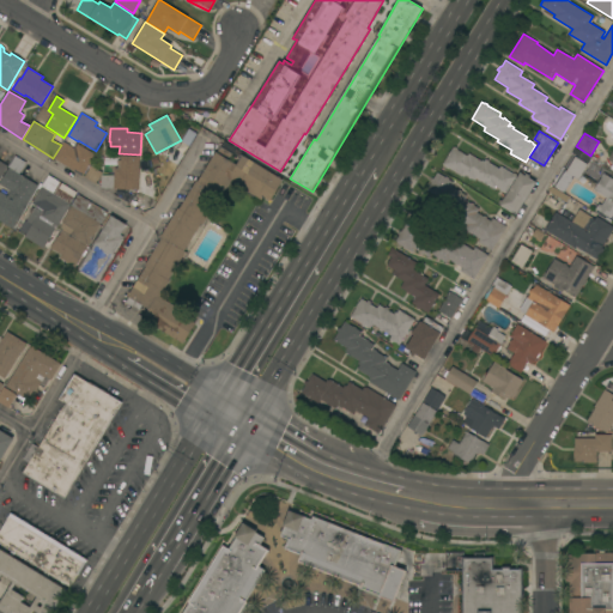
[(54,158),(64,141),(76,149),(78,144),(96,155),(83,176),(54,158)]
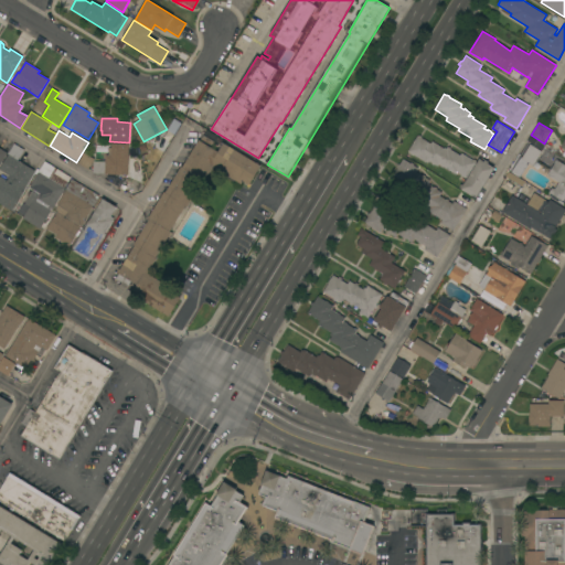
[(177,291),(176,294),(181,298),(169,317),(131,294),(137,285),(131,280),(128,286),(116,279),(119,274),(118,273),(135,245),(134,245),(148,220),(164,191),(166,192),(181,166),(182,167),(199,139),(200,140),(203,135),(215,142),(212,148),(219,151),(224,142),(262,166),(249,184),(243,181),(242,184),(213,167),(205,180),(204,179),(187,206),(185,205),(171,231),(172,232),(156,258),(157,259),(148,274),(177,291)]
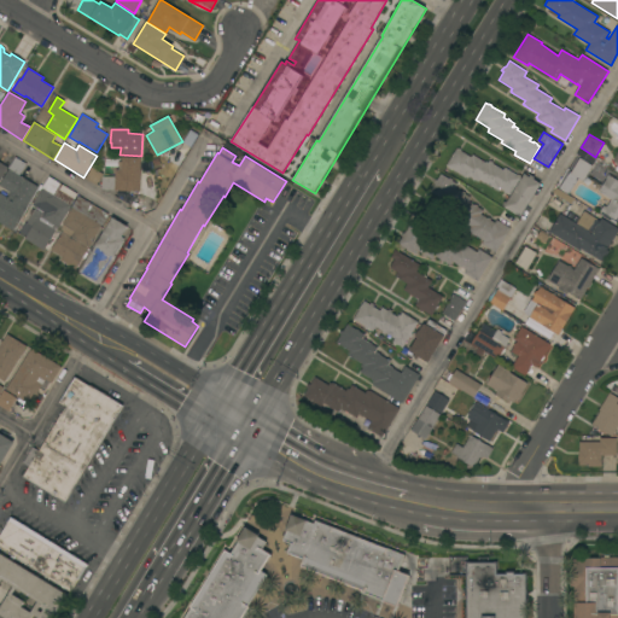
[(522,178),(511,194),(507,192),(506,193),(503,192),(503,191),(500,188),(497,191),(484,182),(484,184),(482,182),(482,181),(479,180),(478,182),(476,180),(474,181),(471,179),(472,179),(467,175),(466,178),(453,169),(452,172),(449,169),(450,168),(447,165),(456,149),(458,150),(459,147),(461,150),(461,151),(471,157),(473,155),(485,163),(485,161),(488,162),(489,162),(490,161),(493,162),(493,163),(503,170),(506,168),(522,178)]
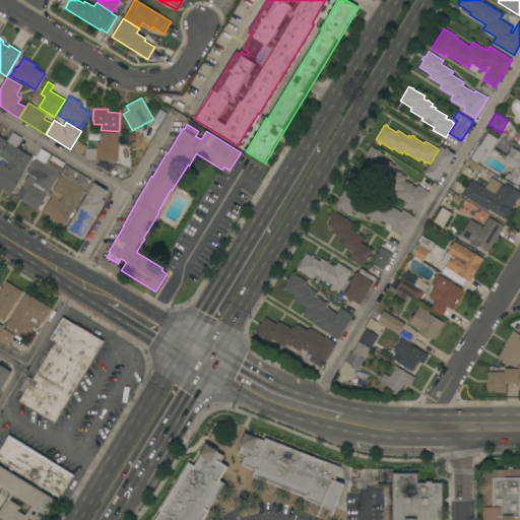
[(486,125),(494,128),(491,133),(484,129),(486,125)]
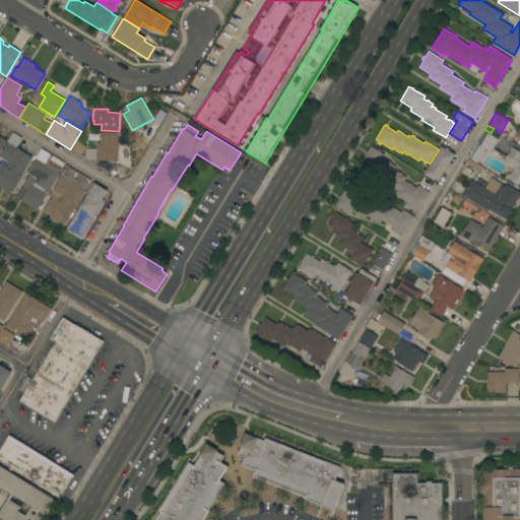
[(133,170),(120,161),(125,152),(122,150),(134,130),(145,136),(145,137),(150,140),(133,170)]
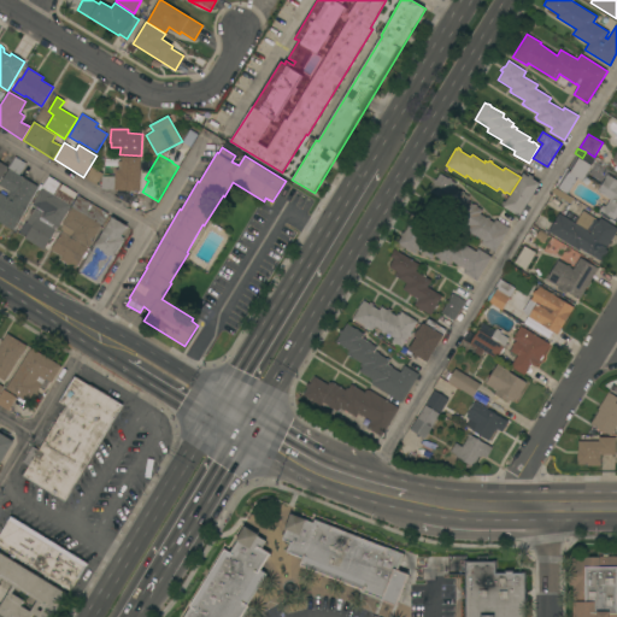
[(24,207),(27,209),(12,230),(0,222),(0,192),(7,197),(10,192),(0,184),(0,182),(9,169),(9,168),(15,157),(27,164),(19,175),(39,187),(24,207)]
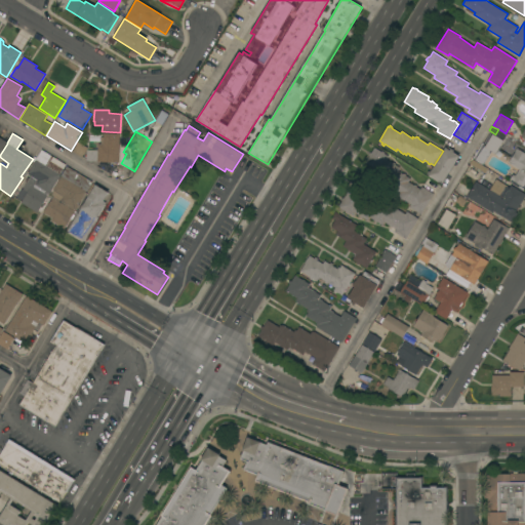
[(120,133),(119,163),(97,162),(97,161),(86,161),(86,150),(97,151),(97,144),(101,144),(101,137),(104,137),(104,133),(120,133)]
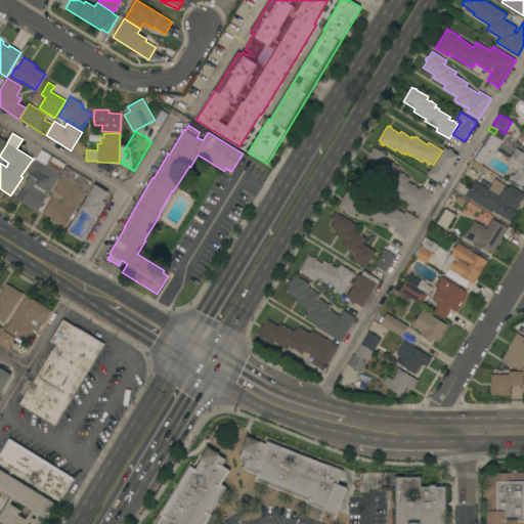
[(494,154),(489,150),(485,158),(478,154),(483,145),(484,146),(491,134),(503,140),(494,154)]
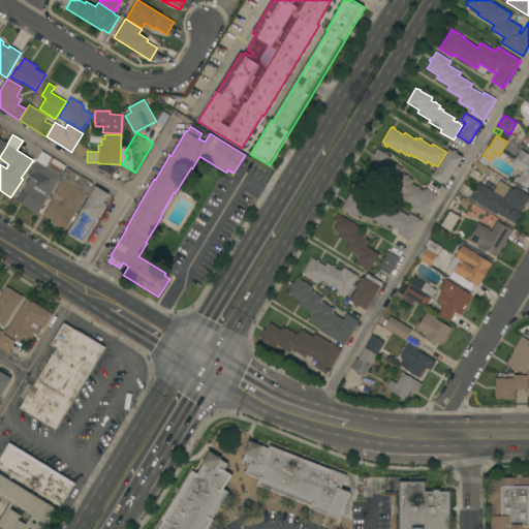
[(508,141),(516,145),(511,152),(504,148),(508,141)]
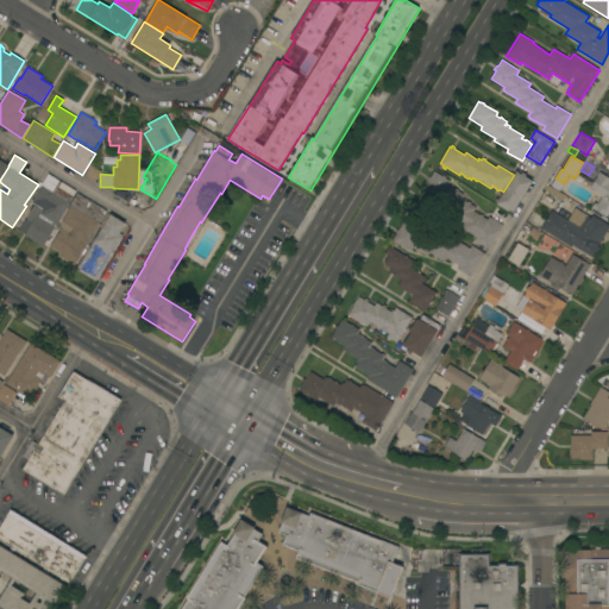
[(488,249),(475,240),(477,238),(460,227),(462,224),(450,217),(453,212),(438,202),(439,199),(424,189),(428,181),(427,180),(429,176),(431,177),(434,171),(451,182),(449,184),(454,189),(456,188),(459,190),(458,192),(464,195),(462,199),(468,202),(469,201),(471,202),(470,203),(476,207),(475,211),(481,215),(481,214),(484,215),(483,217),(488,219),(489,217),(503,225),(488,249)]
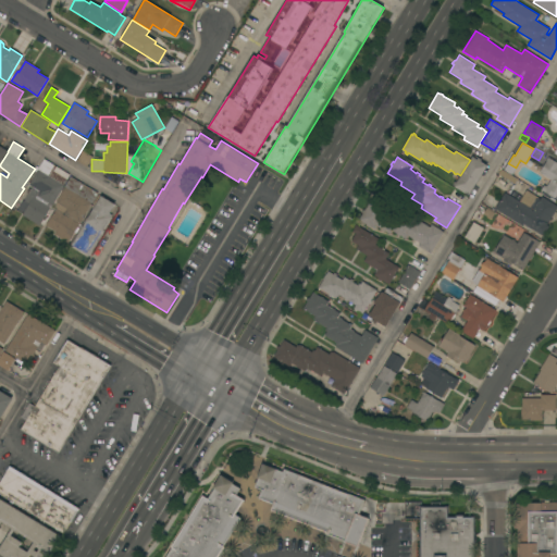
[(470,196),(455,186),(455,185),(454,184),(455,182),(457,183),(472,157),(478,159),(479,158),(482,160),(481,161),(487,165),(470,196)]
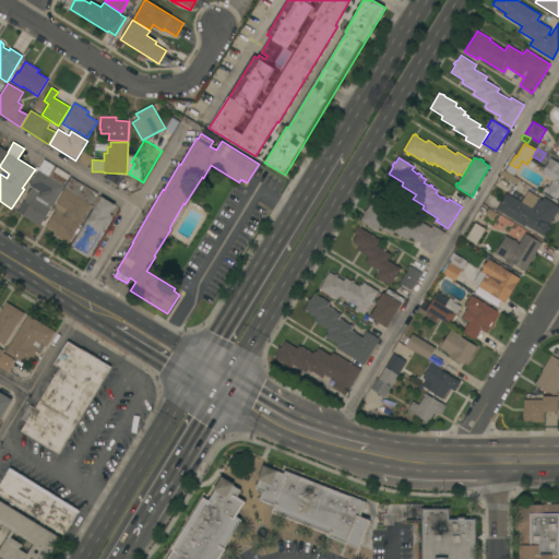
[(558,195),(556,199),(543,190),(546,186),(548,187),(554,180),(542,173),(551,157),(558,162),(558,195)]
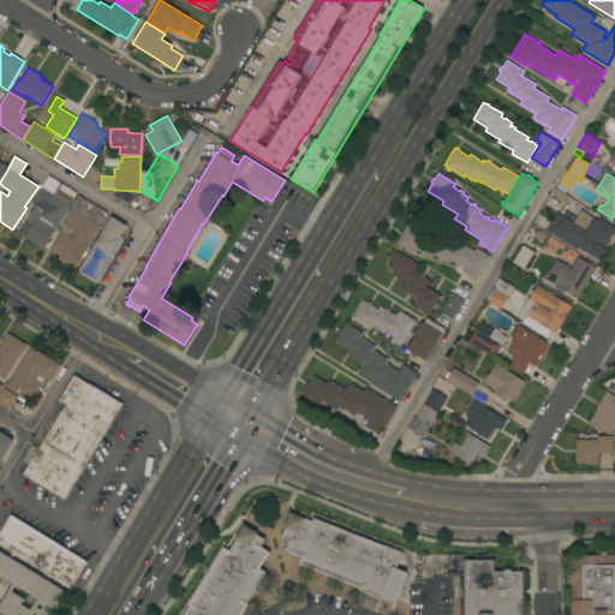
[(43,249),(24,238),(27,234),(19,231),(25,221),(27,222),(36,207),(31,204),(42,187),(41,187),(48,175),(77,193),(70,204),(71,206),(43,249)]
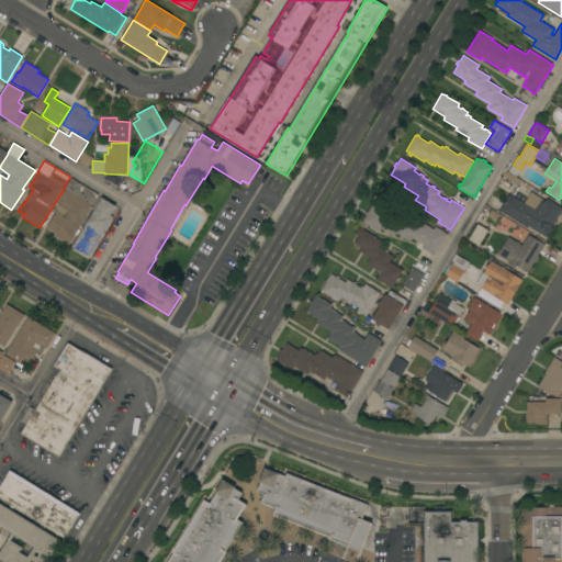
[(99,194),(83,218),(85,218),(69,245),(55,236),(56,234),(46,227),(57,211),(64,215),(67,210),(56,204),(66,189),(65,188),(71,178),(99,194)]
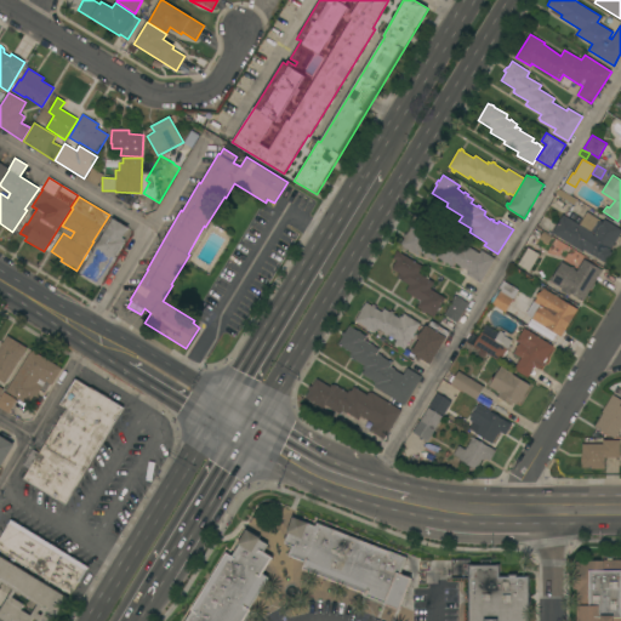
[(584,250),(584,251),(552,233),(551,234),(537,227),(543,216),(557,224),(563,214),(579,224),(587,211),(603,221),(604,220),(620,229),(620,232),(609,251),(613,252),(605,263),(584,250)]
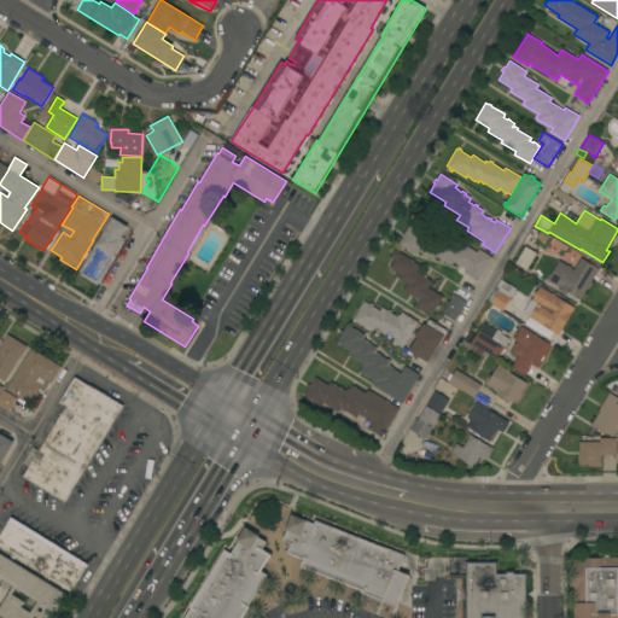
[(128,227),(122,237),(124,239),(124,240),(99,284),(80,272),(112,217),(128,227)]
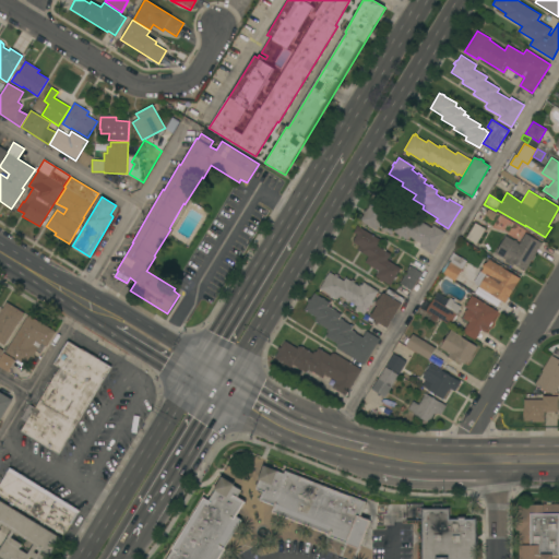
[(432,254),(419,247),(421,244),(417,241),(417,242),(414,240),(415,240),(408,236),(406,239),(402,236),(401,237),(397,235),(393,232),(391,235),(385,232),(383,230),(378,226),(375,230),(370,227),(369,227),(367,226),(368,225),(360,221),(364,214),(363,213),(365,211),(366,212),(370,204),(385,214),(387,211),(401,219),(404,214),(416,222),(418,219),(431,228),(433,225),(445,233),(432,254)]
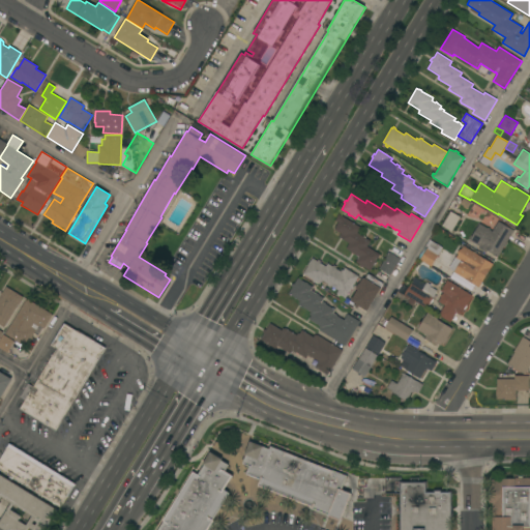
[(463,198),(470,202),(467,208),(459,204),(463,198)]
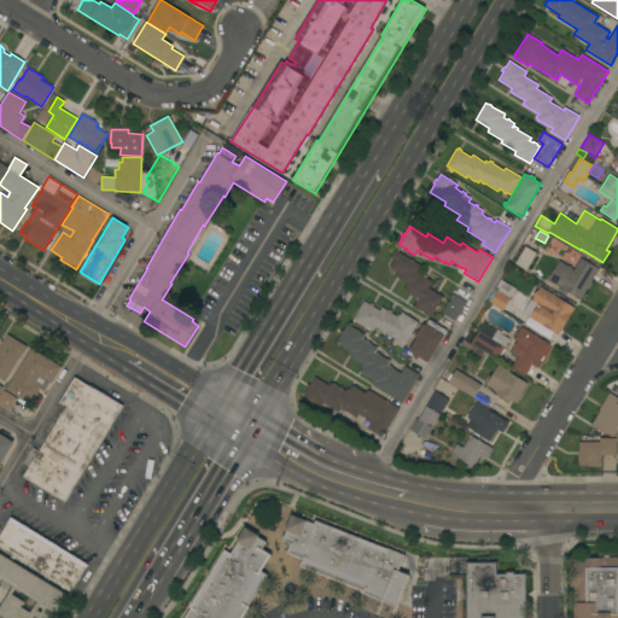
[(526,270),(514,262),(524,246),(536,254),(526,270)]
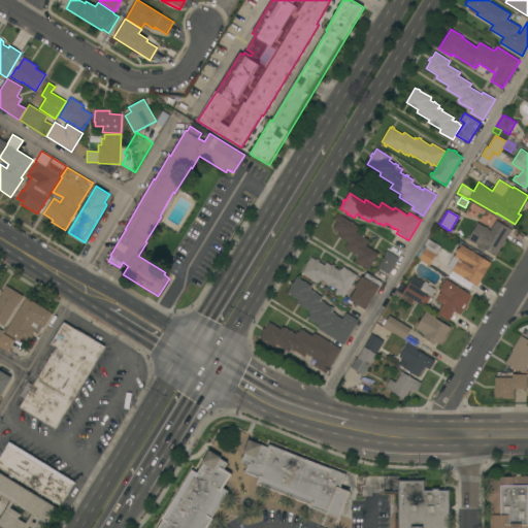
[(368,269),(355,261),(358,256),(344,248),(349,242),(337,235),(339,232),(333,229),(337,222),(334,220),(338,213),(360,227),(356,232),(369,240),(366,245),(378,254),(368,269)]
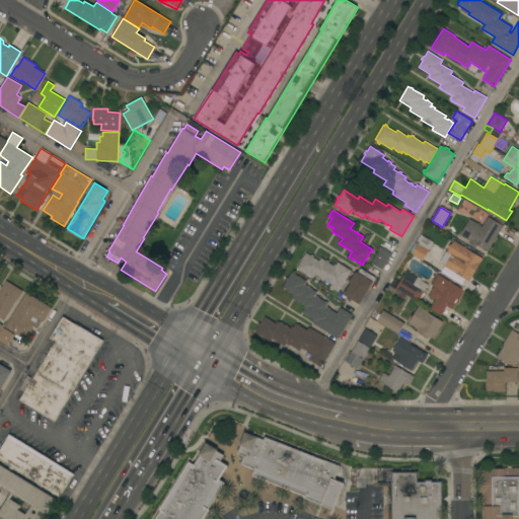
[(488,251),(477,245),(475,247),(468,242),(469,241),(459,235),(469,219),(477,223),(477,222),(480,224),(479,225),(482,226),(488,217),(503,226),(488,251)]
